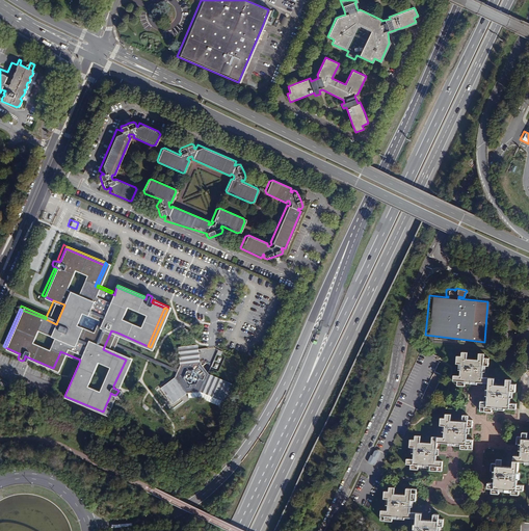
[(109,352),(110,349),(112,345),(113,342),(115,336),(117,333),(111,330),(103,349),(109,352)]
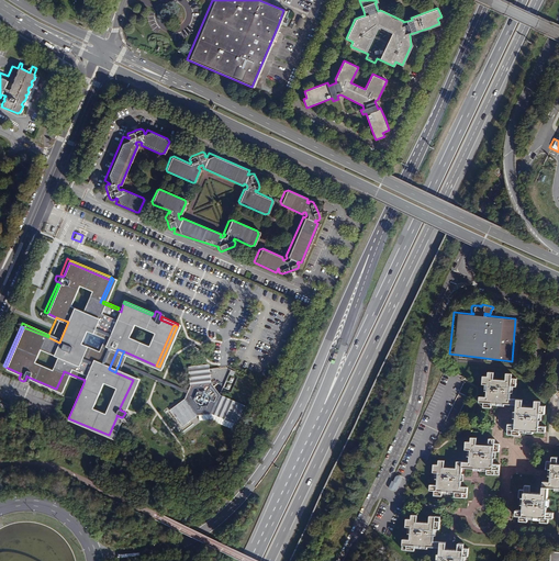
[(156,366),(124,351),(122,355),(158,370),(159,367),(156,366)]
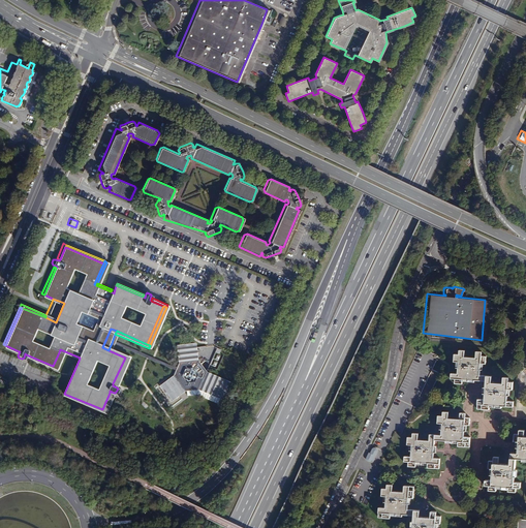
[(113,340),(112,343),(175,371),(177,368),(113,340)]
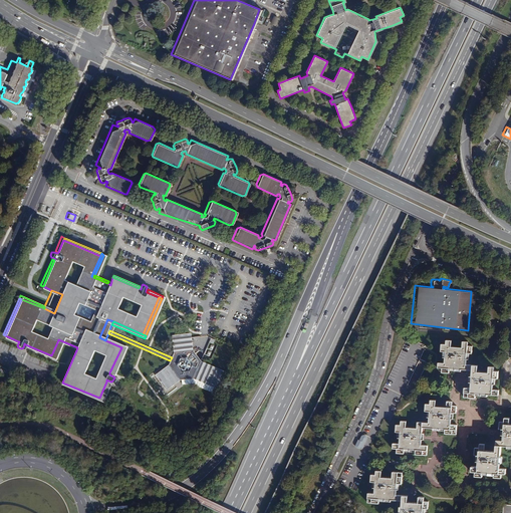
[(187,333),(170,335),(172,348),(174,348),(175,350),(172,357),(170,360),(167,368),(165,369),(163,367),(153,375),(163,389),(175,379),(190,376),(214,388),(221,371),(197,360),(188,349),(187,333)]
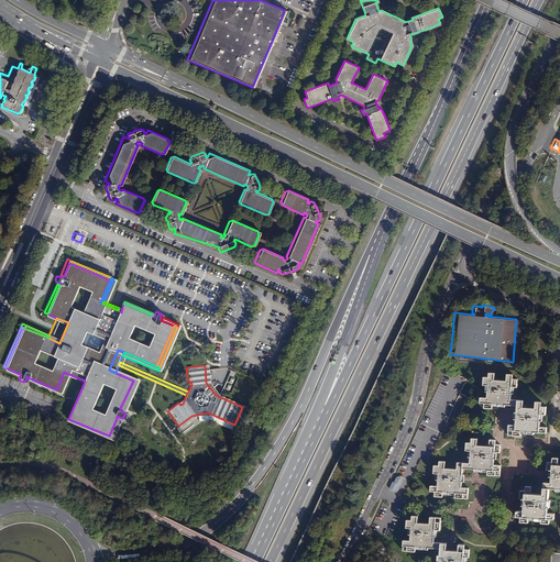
[(6,367),(3,366),(2,370),(19,376),(20,374),(6,367)]
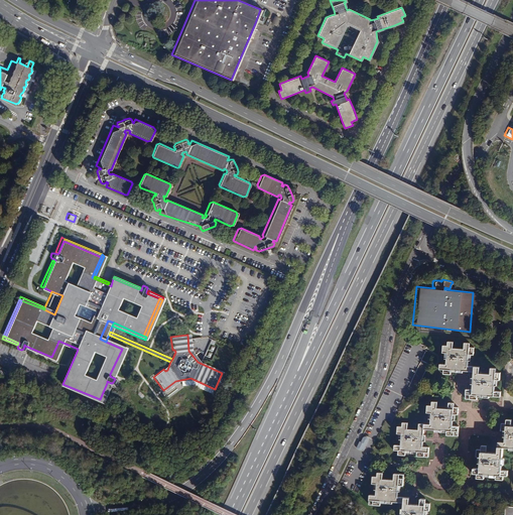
[(107,339),(106,342),(122,349),(124,350),(125,347),(107,339)]
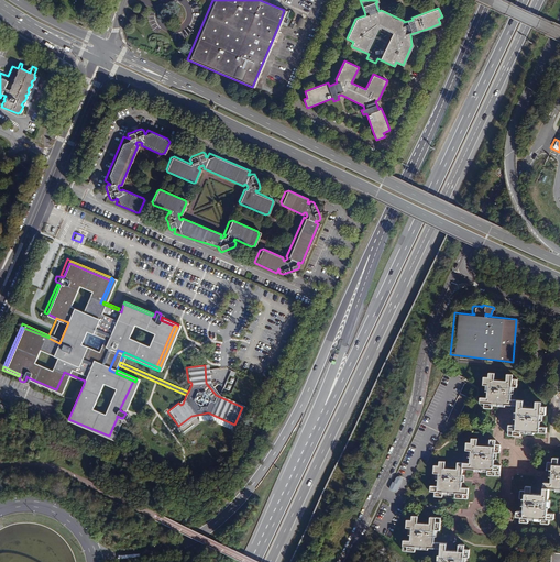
[(80,383),(84,384),(85,381),(64,372),(63,375),(66,376),(80,383)]
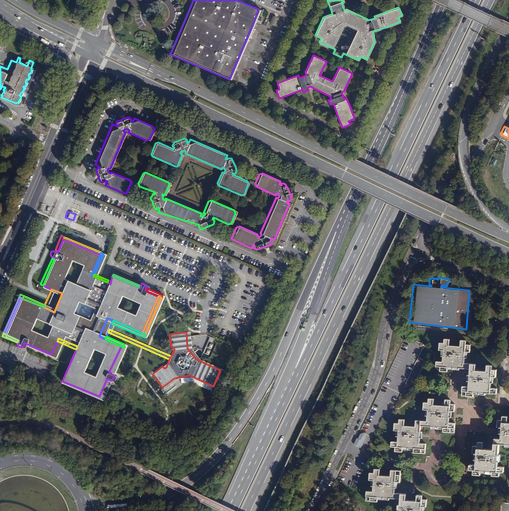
[(457,367),(468,368),(468,363),(462,362),(462,357),(462,351),(464,351),(467,351),(467,344),(463,344),(463,340),(458,340),(458,346),(446,345),(446,339),(441,339),(441,343),(437,343),(436,350),(439,350),(441,350),(441,356),(440,361),(434,361),(434,366),(438,367),(437,371),(445,371),(445,369),(445,367),(451,367),(457,367)]
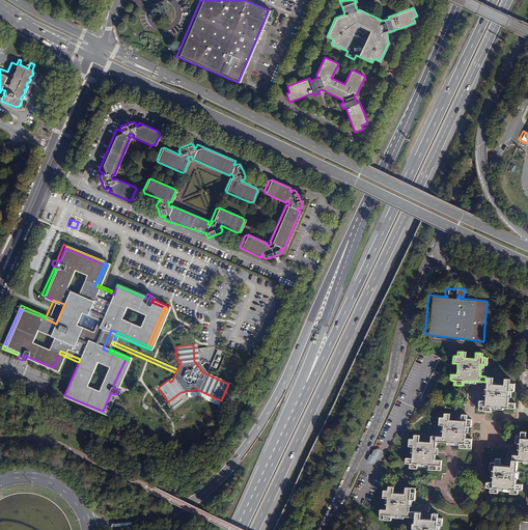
[(53,367),(52,370),(55,371),(62,355),(59,354),(53,367)]
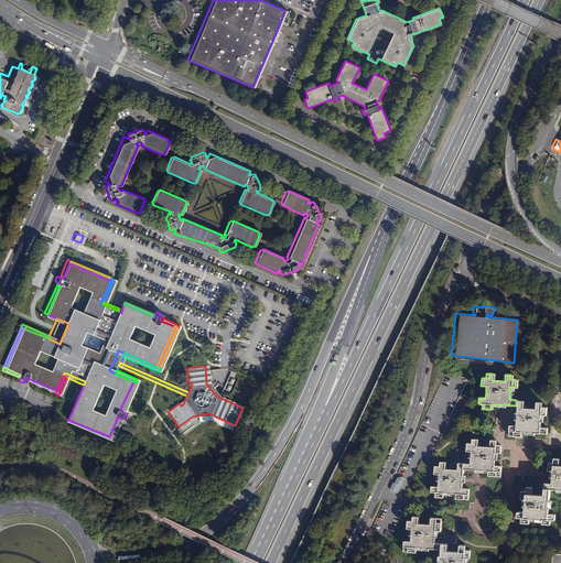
[(27,380),(55,393),(56,390),(28,378),(27,380)]
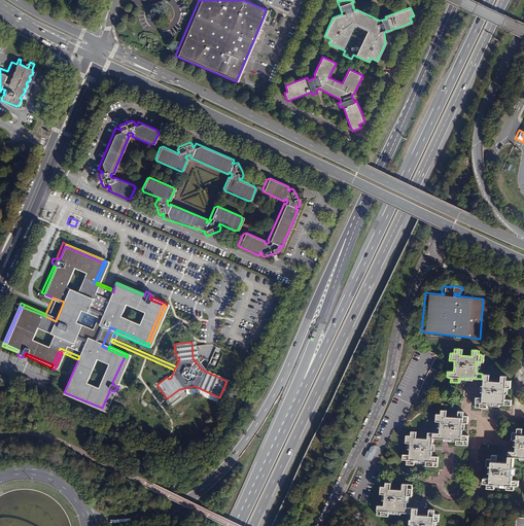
[(115,384),(127,357),(125,356),(112,382),(115,384)]
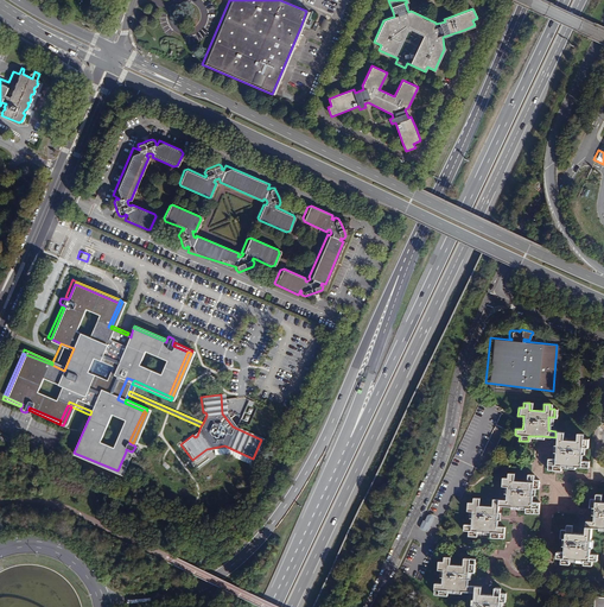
[(74,453),(90,415),(87,413),(69,454),(72,455),(74,453)]
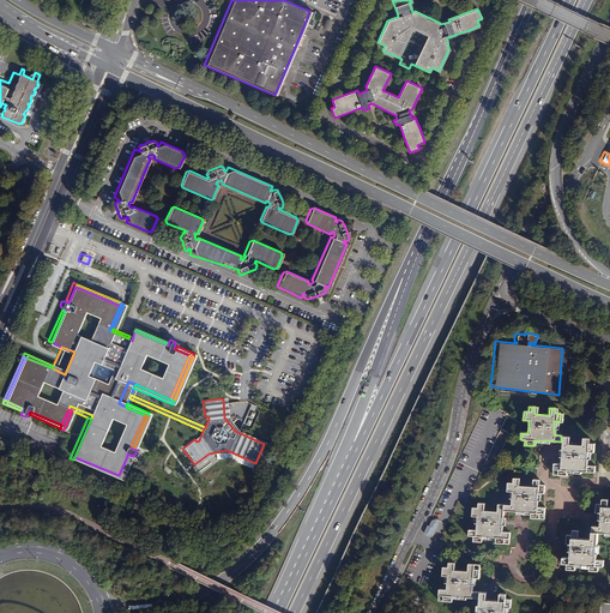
[(567,436),(561,436),(561,442),(561,449),(560,456),(560,463),(553,463),(553,474),(566,475),(566,472),(566,469),(573,469),(579,470),(593,470),(593,464),(585,464),(586,457),(586,450),(589,451),(591,451),(592,442),(586,442),(586,437),(580,437),(580,444),(567,444),(567,436)]
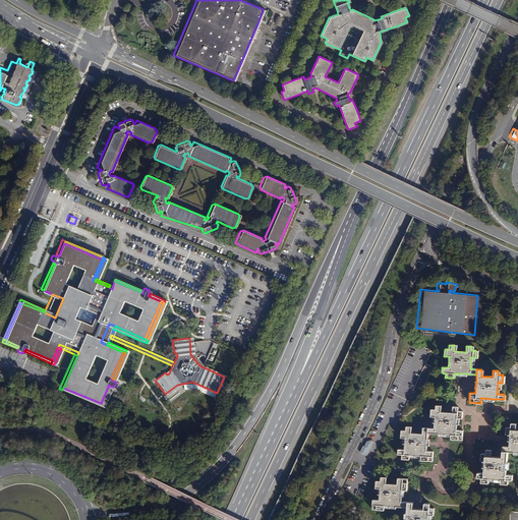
[(108,387),(101,403),(99,406),(102,407),(110,388),(108,387)]
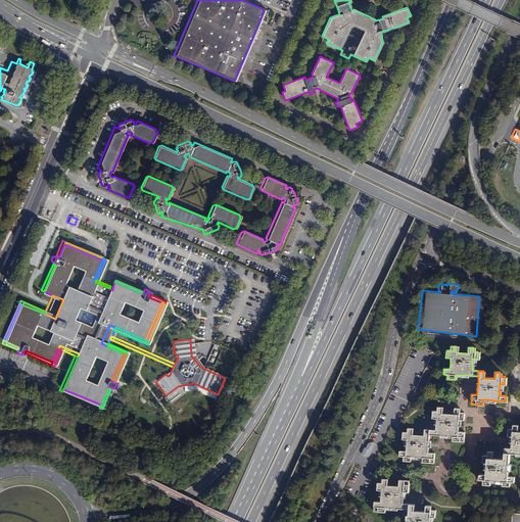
[(63,389),(62,391),(99,408),(101,405),(63,389)]
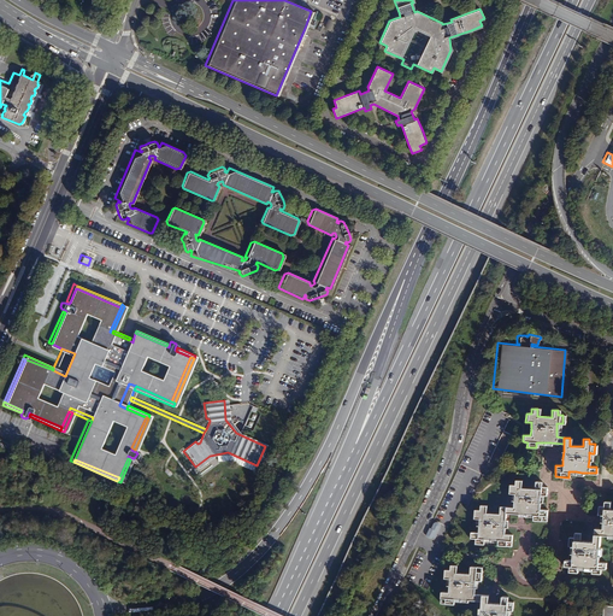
[(505,508),(505,514),(518,514),(525,515),(532,515),(532,517),(532,521),(546,521),(546,514),(547,510),(538,509),(538,503),(540,496),(542,496),(544,496),(546,487),(540,487),(541,482),(536,481),(535,481),(534,490),(520,488),(520,481),(514,480),(514,485),(508,485),(508,493),(511,493),(513,494),(513,500),(513,508),(505,508)]
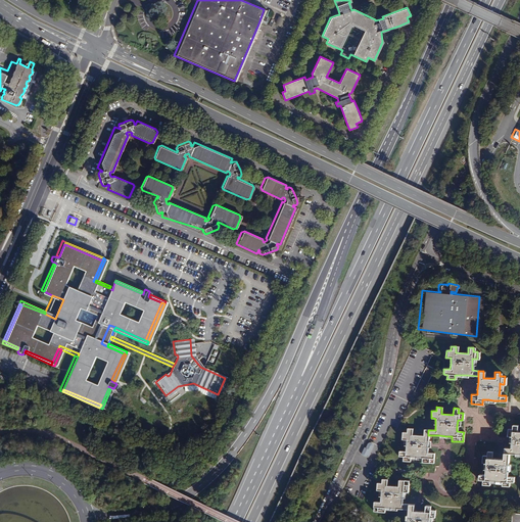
[(504,446),(504,452),(509,452),(515,453),(519,453),(519,430),(516,430),(517,424),(511,424),(511,428),(507,428),(506,435),(509,435),(511,435),(511,441),(510,447),(504,446)]
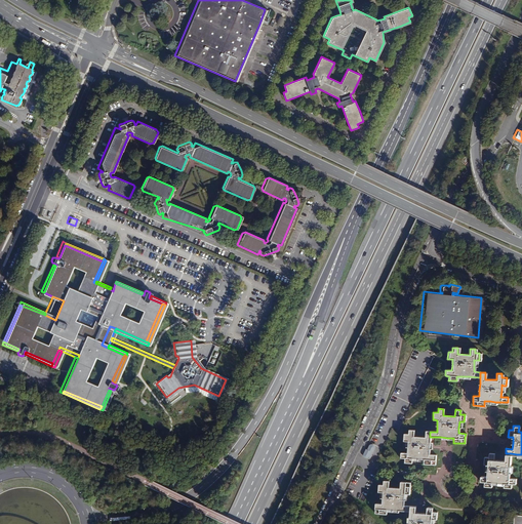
[(429,444),(430,437),(430,432),(425,431),(425,438),(413,437),(413,431),(408,430),(408,435),(403,435),(403,442),(405,442),(407,442),(407,448),(407,453),(400,453),(400,458),(404,458),(404,464),(411,464),(411,461),(411,459),(417,459),(424,459),(424,461),(424,465),(435,466),(436,455),(429,455),(429,449),(429,444)]
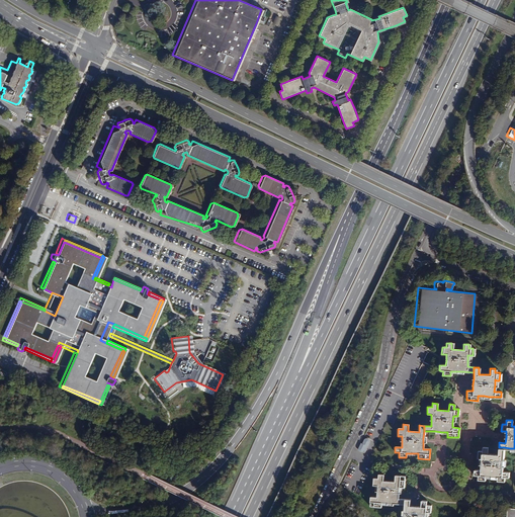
[(504,447),(499,447),(498,454),(487,453),(487,446),(482,446),(482,450),(477,450),(477,457),(480,458),(482,458),(481,463),(481,469),(475,469),(474,475),(479,475),(478,479),(485,480),(486,477),(486,475),(492,475),(497,476),(497,478),(497,480),(504,481),(505,476),(509,476),(509,471),(503,470),(503,465),(503,459),(504,447)]
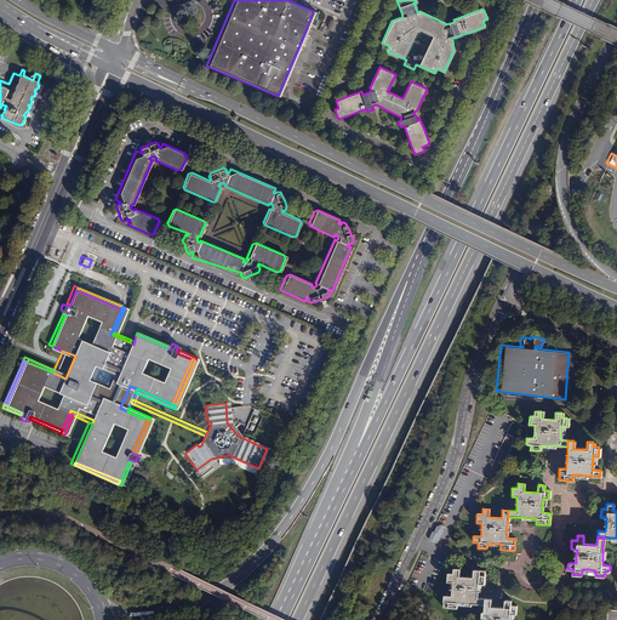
[(472,604),(485,606),(485,599),(478,598),(478,592),(478,585),(480,585),(484,585),(484,572),(473,570),(473,579),(468,578),(458,578),(458,570),(453,569),(452,575),(447,574),(446,584),(450,584),(452,584),(452,591),(451,597),(444,597),(443,609),(457,609),(457,607),(457,604),(464,604),(472,604)]
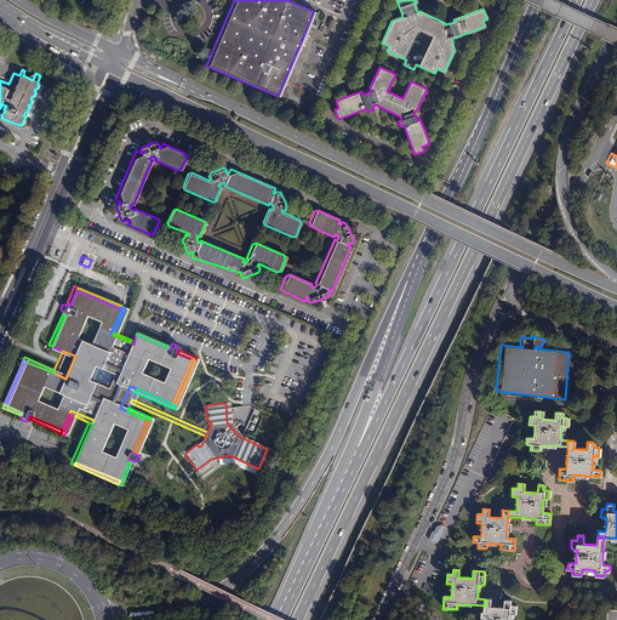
[(485,599),(485,606),(485,613),(484,619),(509,619),(510,614),(513,614),(516,614),(516,606),(510,606),(512,601),(506,601),(506,608),(491,608),(491,599),(485,599)]
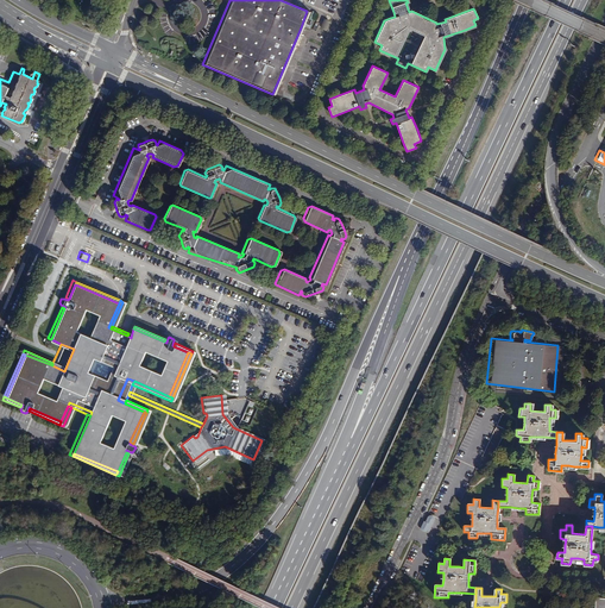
[(604,607),(604,596),(591,595),(590,607),(604,607)]
